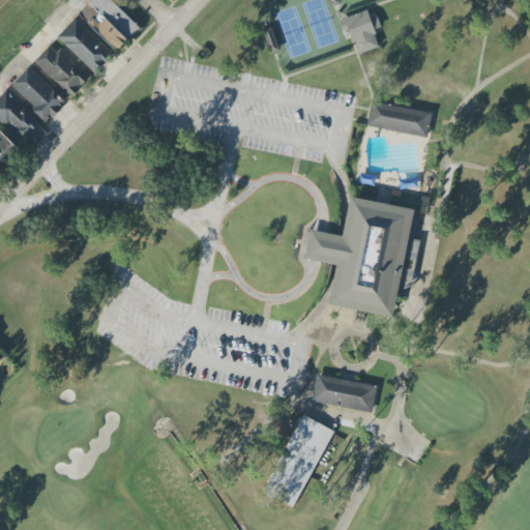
[(118,52),(141,28),(111,0),(92,0),(79,15),(118,52)]
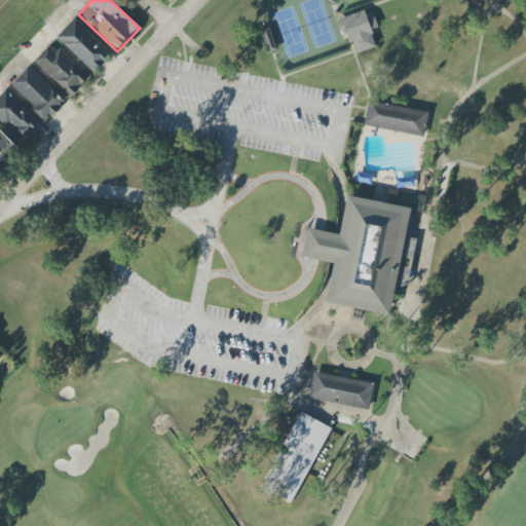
[(343,17),(354,54),(376,48),(371,32),(378,29),(375,16),(368,19),(366,10),(343,17)]
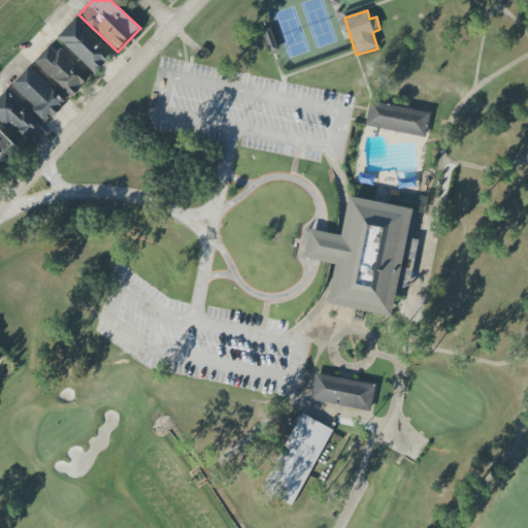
[(114,54),(76,19),(58,38),(96,73),(114,54)]
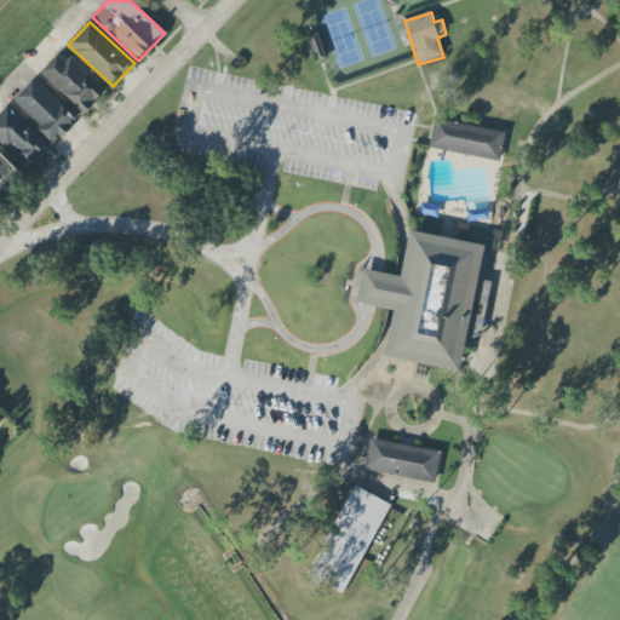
[(41,74),(84,114),(105,91),(70,58),(67,62),(58,55),(41,74)]
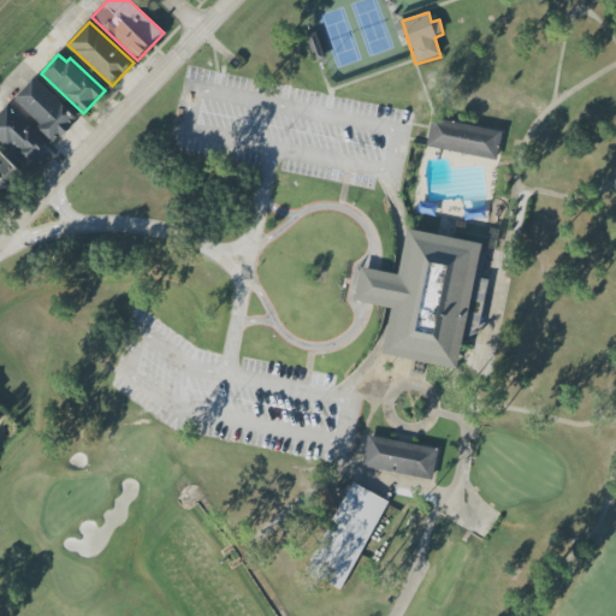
[(77,118),(34,78),(12,101),(55,141),(77,118)]
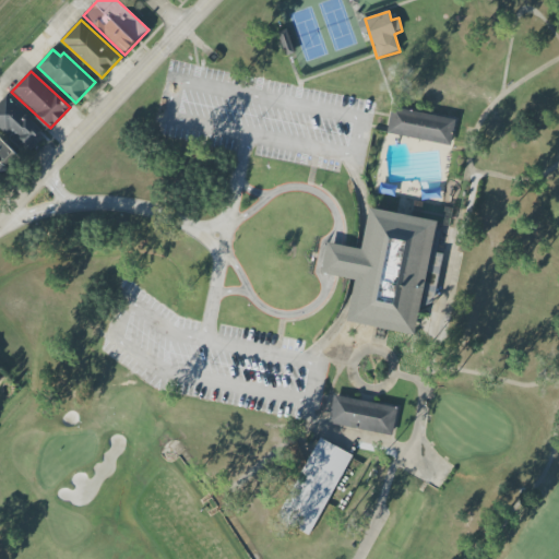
[(45,135),(8,96),(0,103),(0,126),(25,153),(45,135)]
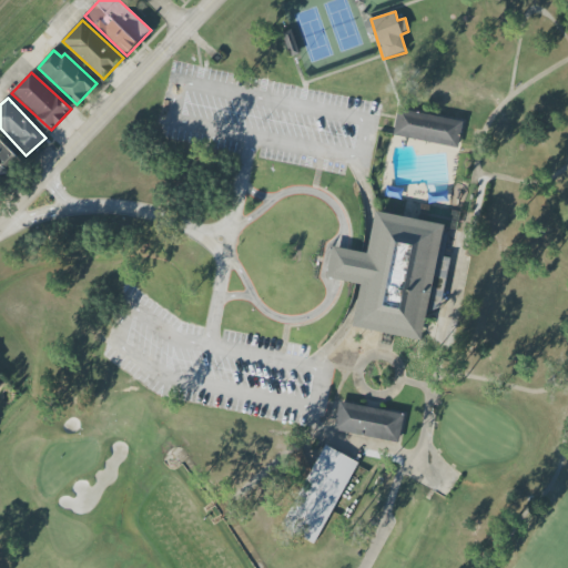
[(394,135),(458,149),(464,122),(399,109),(394,135)]
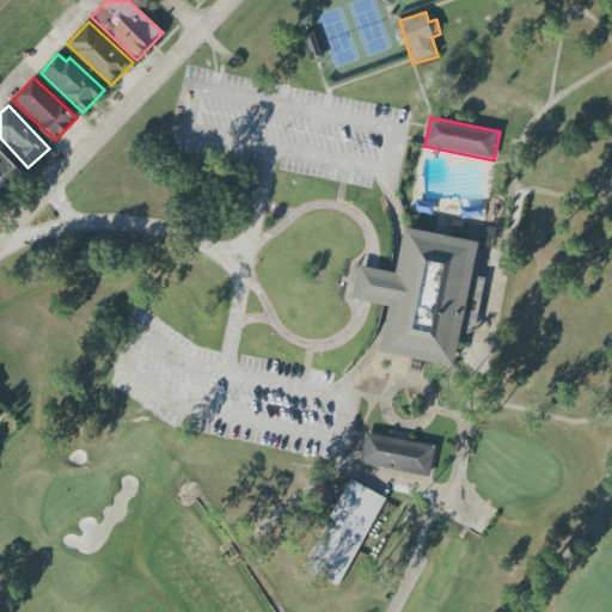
[(0,188),(18,169),(0,151),(0,188)]
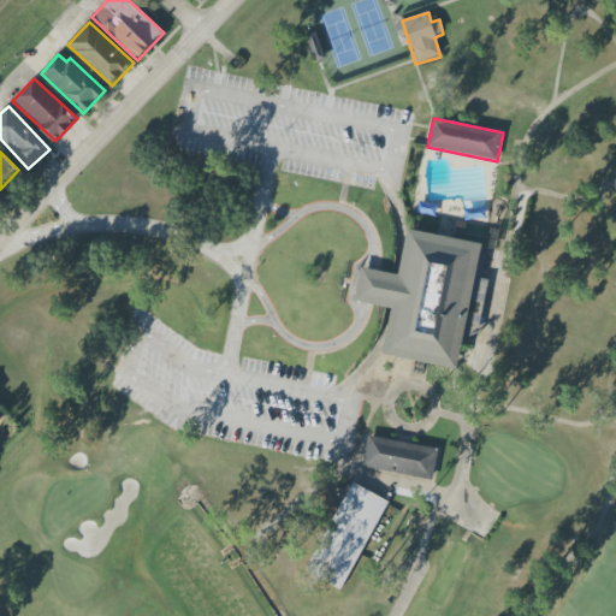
[(391,308),(383,356),(460,368),(480,243),(407,231),(400,274),(360,268),(355,302),(391,308)]
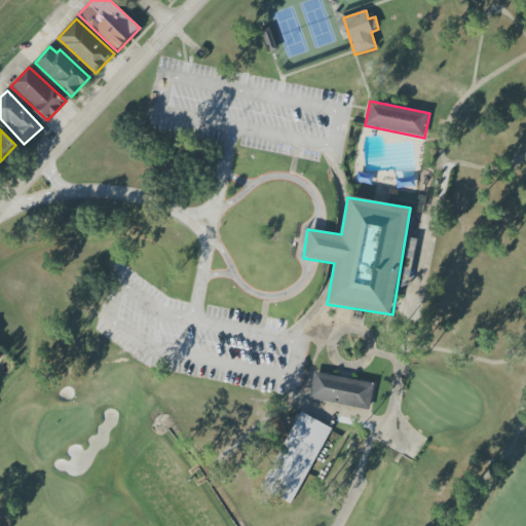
[(410,274),(401,271),(398,284),(407,286),(410,274)]
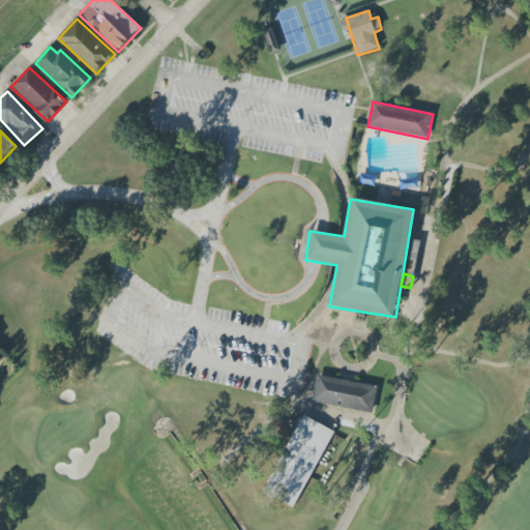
[(373,412),(377,385),(317,376),(313,403),(373,412)]
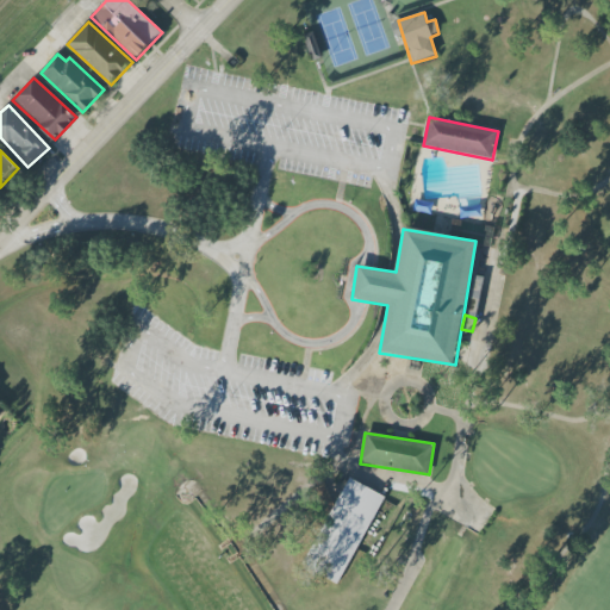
[(384,496),(346,477),(303,567),(340,585),(384,496)]
